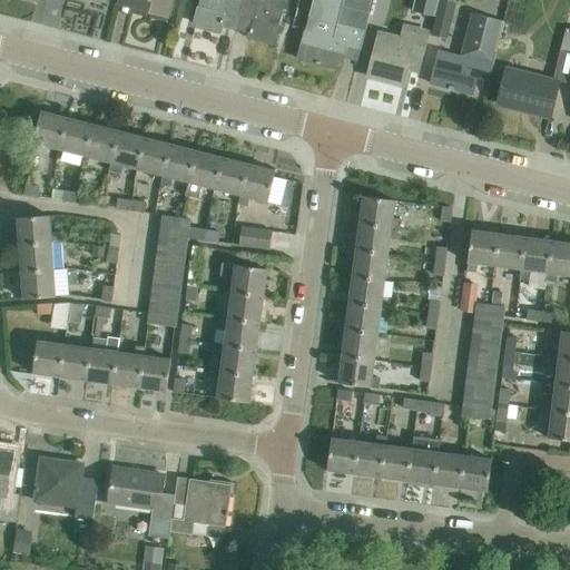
[(133,0),(130,8),(168,18),(172,0),(133,0)]
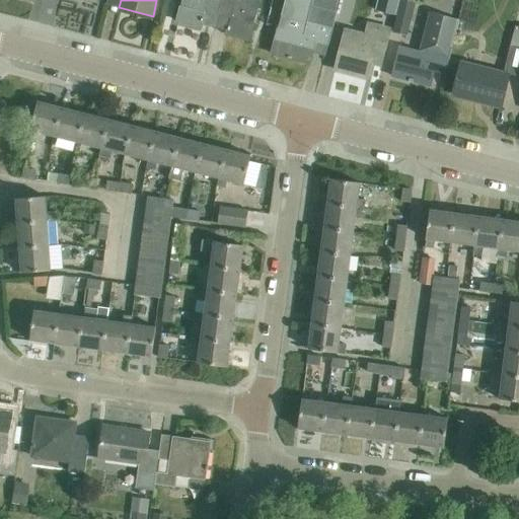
[(182,0),(177,22),(202,28),(203,24),(215,27),(221,0),(182,0)]
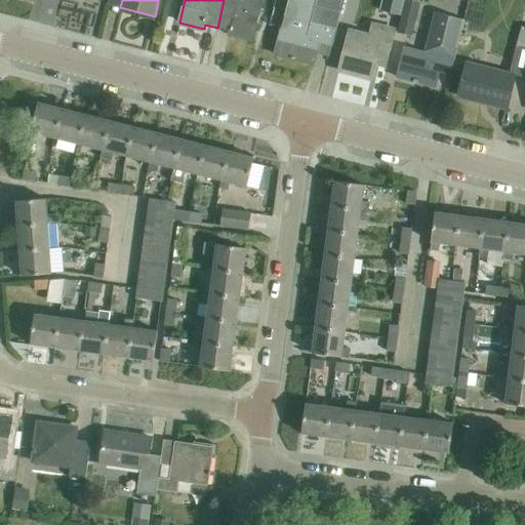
[(224,0),(217,28),(230,31),(229,35),(253,41),(264,0),(224,0)]
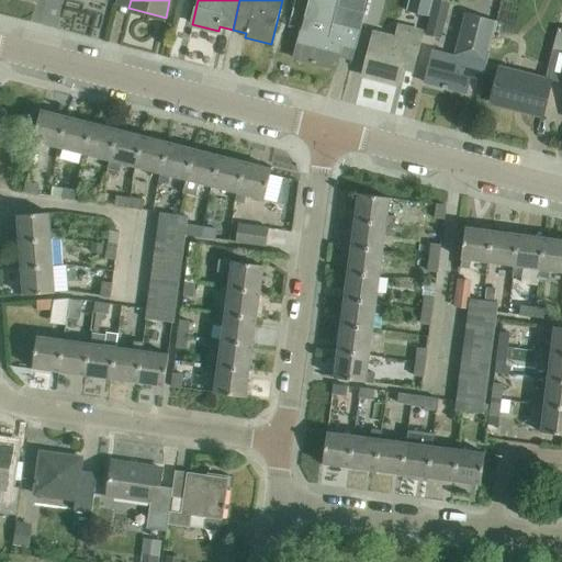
[(409,0),(407,10),(428,15),(431,0),(409,0)]
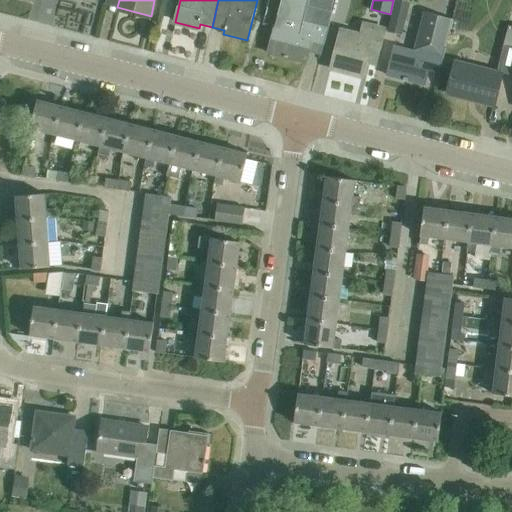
[(410,2),(402,0),(395,0),(387,32),(402,36),(410,2)]
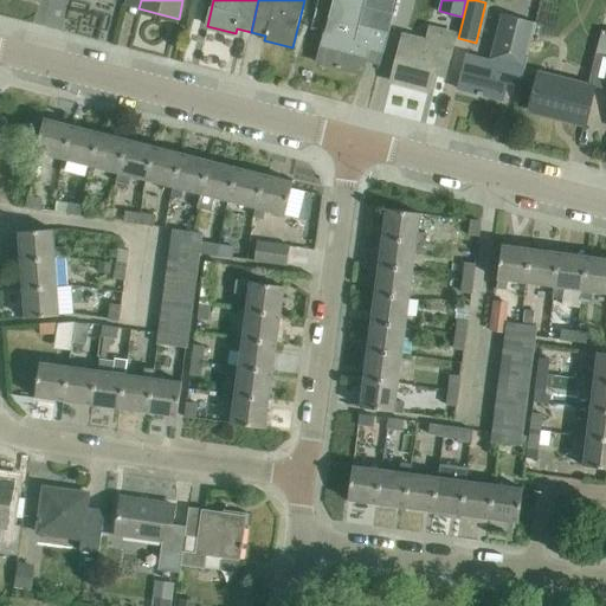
[(326,30),(317,63),(362,75),(365,62),(366,57),(380,60),(387,33),(389,34),(394,14),(363,6),(354,37),(326,30)]
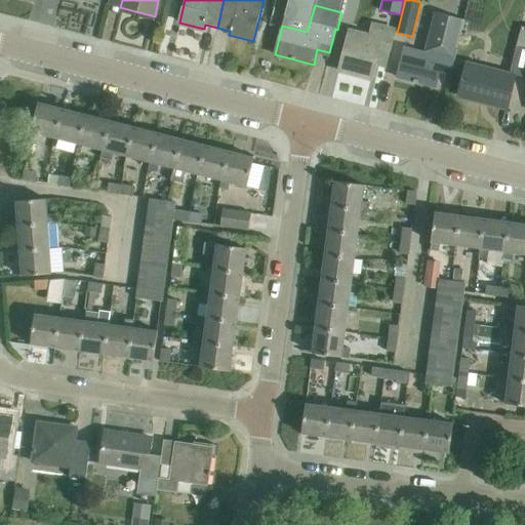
[(430,44),(427,54),(404,48),(397,77),(435,87),(439,72),(451,75),(465,19),(435,12),(427,44),(430,44)]
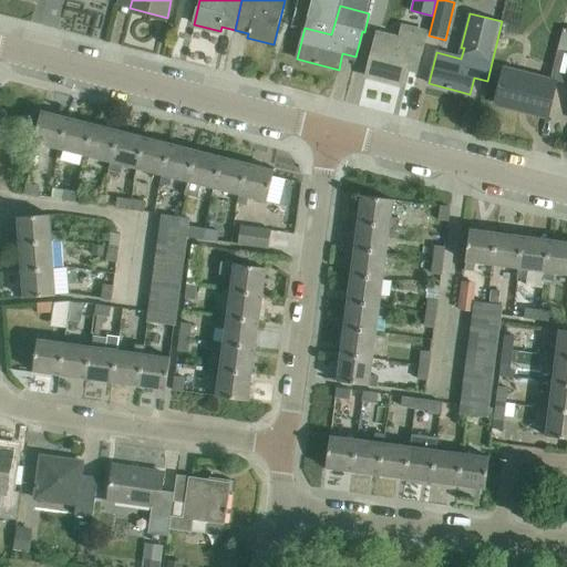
[(367,76),(401,85),(406,61),(420,64),(428,34),(401,27),(397,45),(375,40),(367,76)]
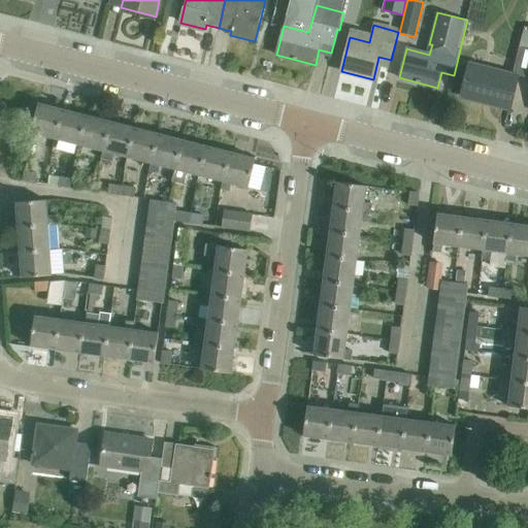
[(514,74),(527,77),(527,48),(520,47),(514,74)]
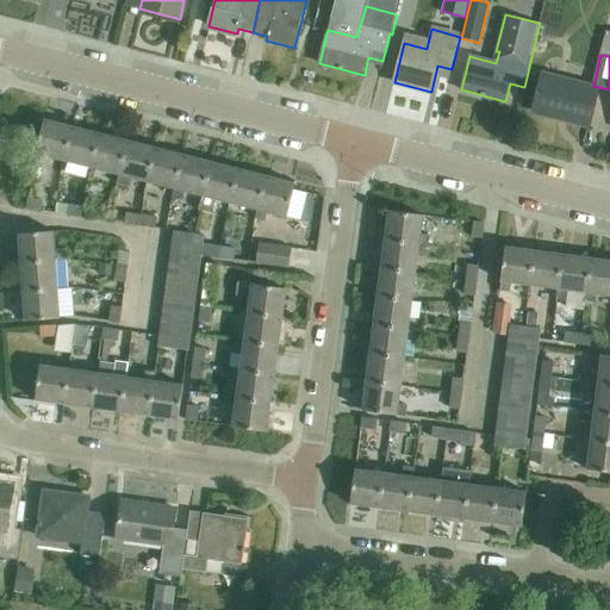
[(541,78),(534,109),(590,123),(597,92),(541,78)]
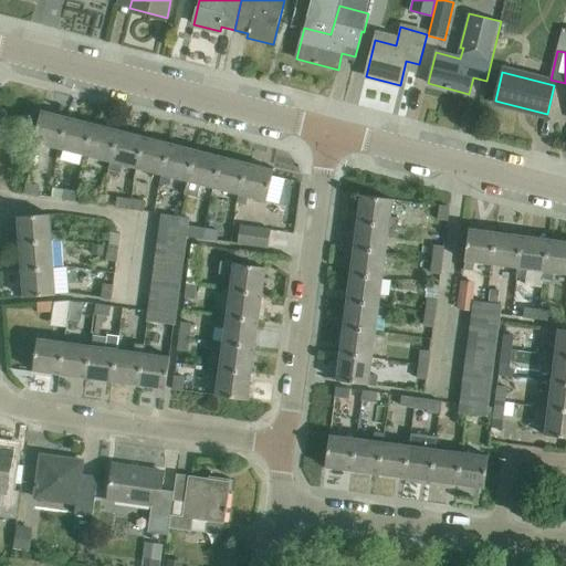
[(59,150),(67,117),(41,111),(32,144),(59,150)]
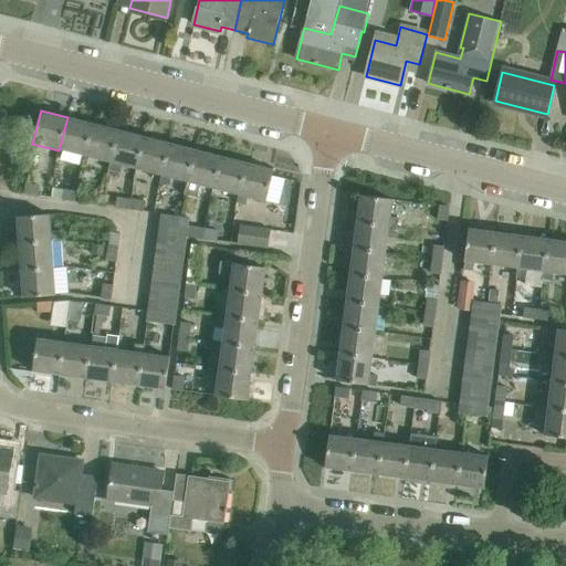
[(84,157),(93,124),(67,117),(59,150),(84,157)]
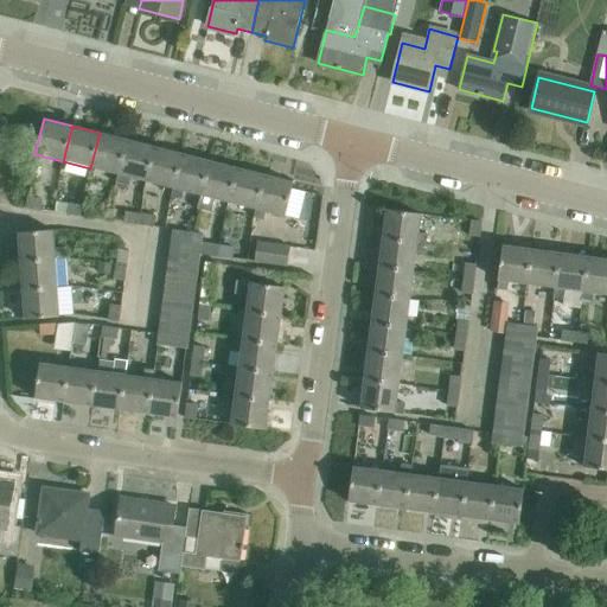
[(119,176),(127,140),(100,133),(90,168),(119,176)]
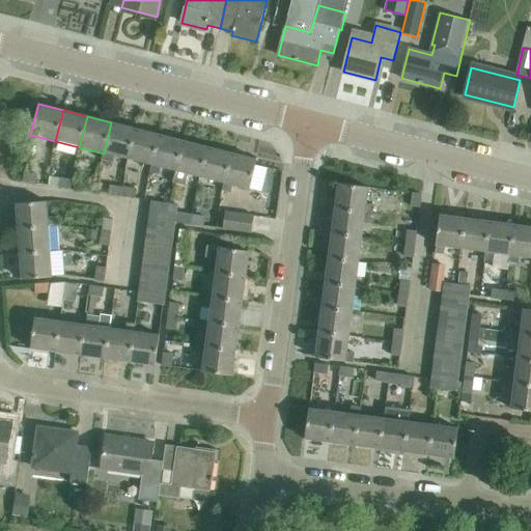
[(128,159),(135,129),(111,122),(104,154),(103,160),(114,162),(115,156),(128,159)]
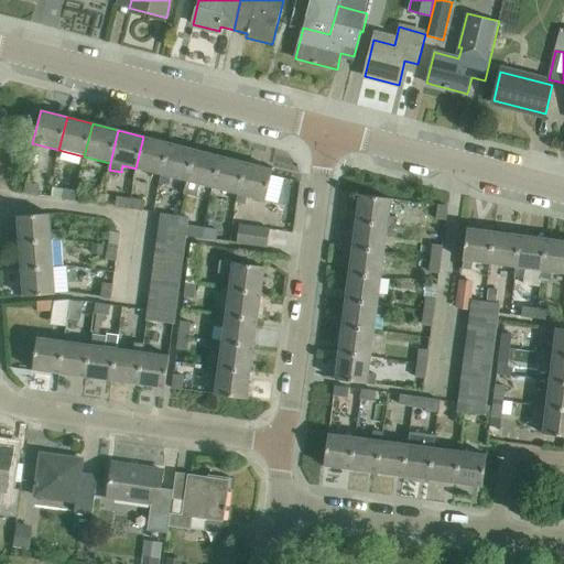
[(162,175),(170,143),(143,137),(136,169),(137,170),(134,176),(143,180),(145,172),(162,175)]
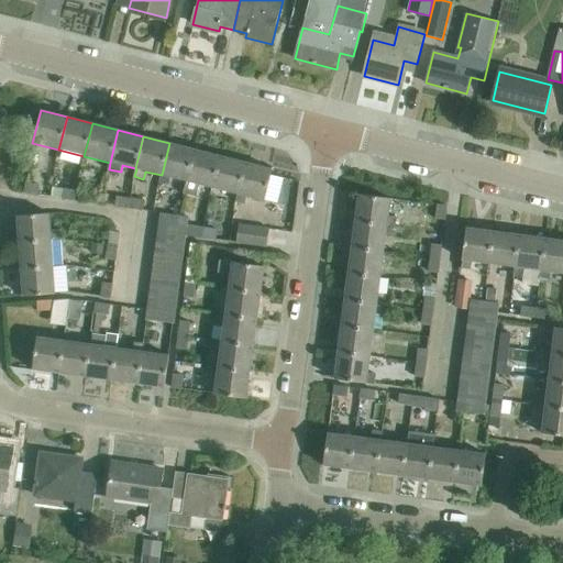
[(170,177),(186,181),(195,150),(169,143),(162,175),(159,181),(168,184),(170,177)]
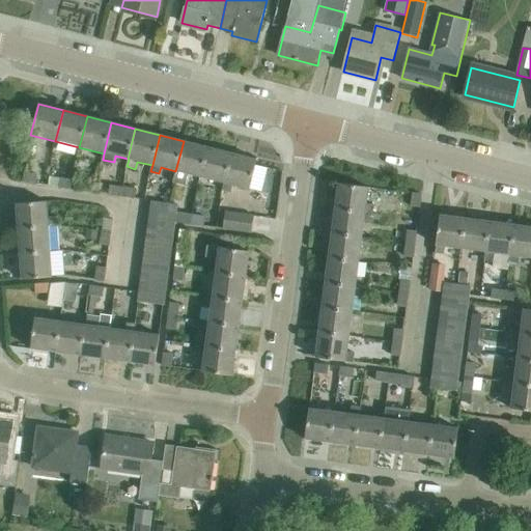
[(188,174),(200,177),(208,147),(184,141),(175,171),(176,171),(173,183),(186,185),(188,174)]
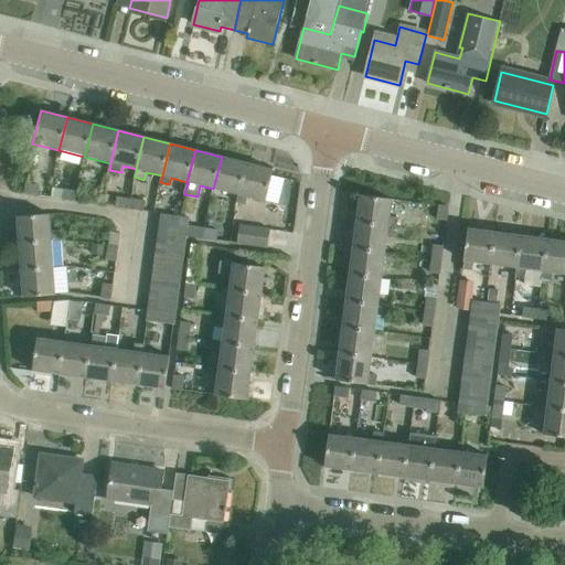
[(213,189),(238,195),(240,195),(247,162),(222,157),(213,189)]
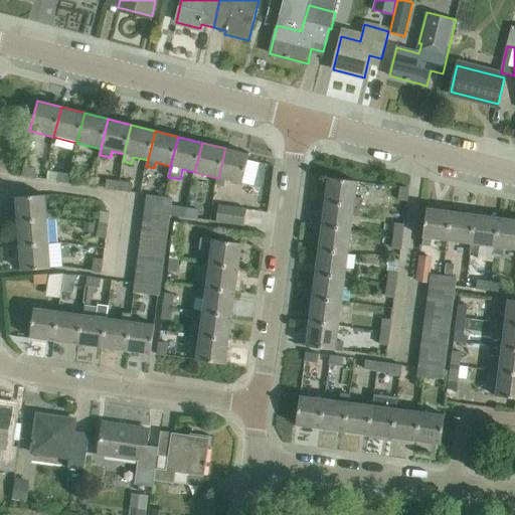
[(218,178),(217,178),(215,186),(223,188),(225,180),(241,184),(248,154),(225,148),(218,178)]
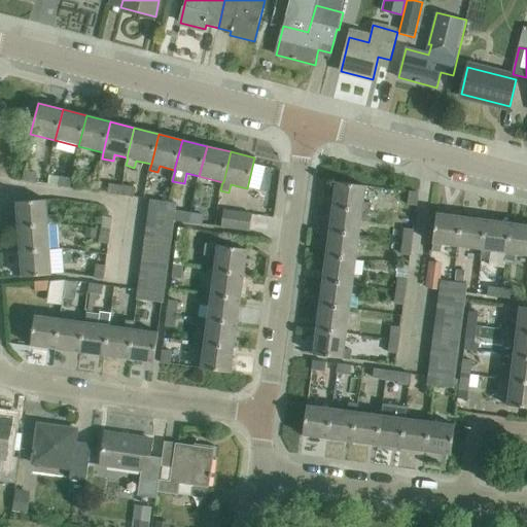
[(23,180),(36,182),(38,173),(25,171),(23,180)]
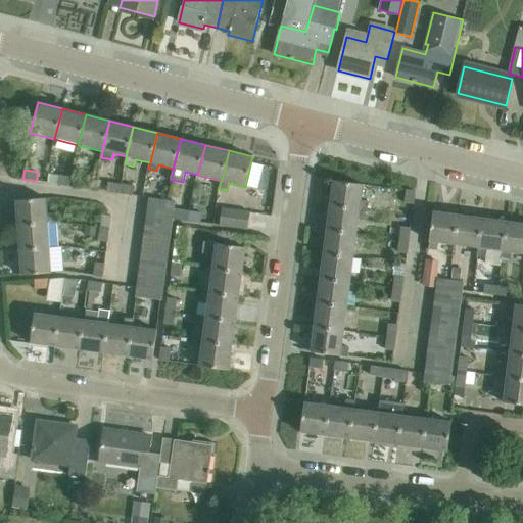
[(58,185),(72,187),(74,177),(60,175),(58,185)]
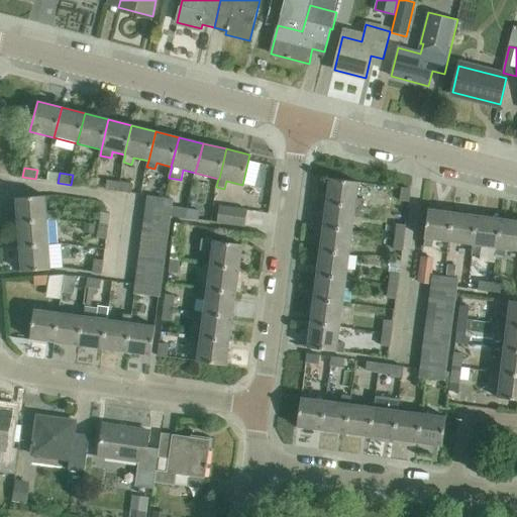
[(73,175),(71,185),(84,187),(86,177),(73,175)]
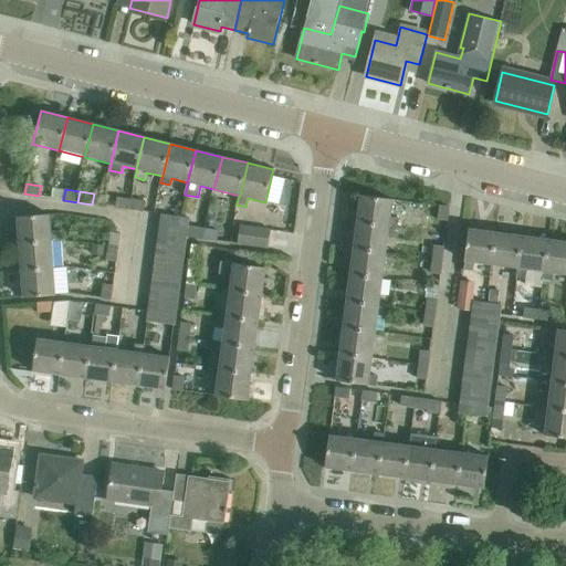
[(360,196),(357,223),(389,228),(389,227),(398,228),(399,218),(390,217),(392,200),(360,196)]
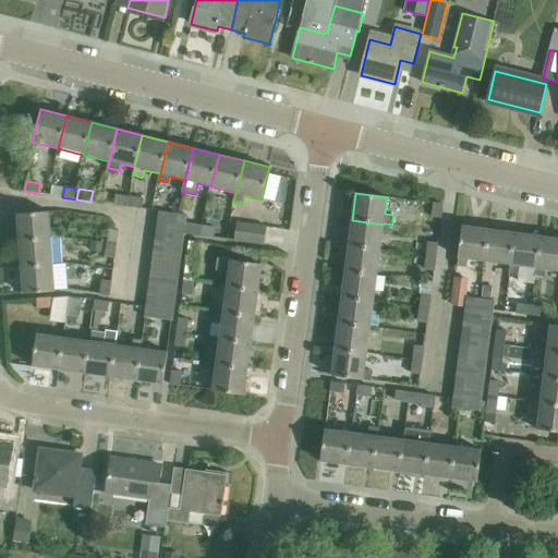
[(114,205),(128,206),(129,198),(129,196),(116,194),(114,205)]
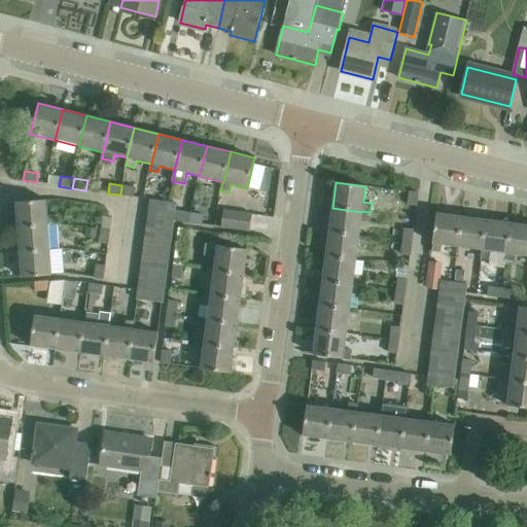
[(121,187),(120,195),(135,197),(136,187),(121,185),(121,187)]
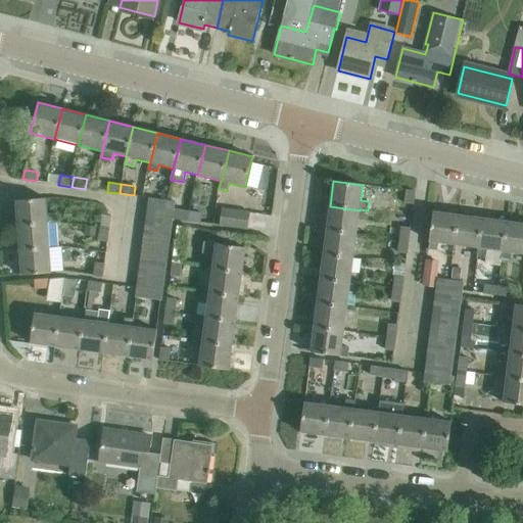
[(405,203),(415,204),(416,191),(407,190),(405,203)]
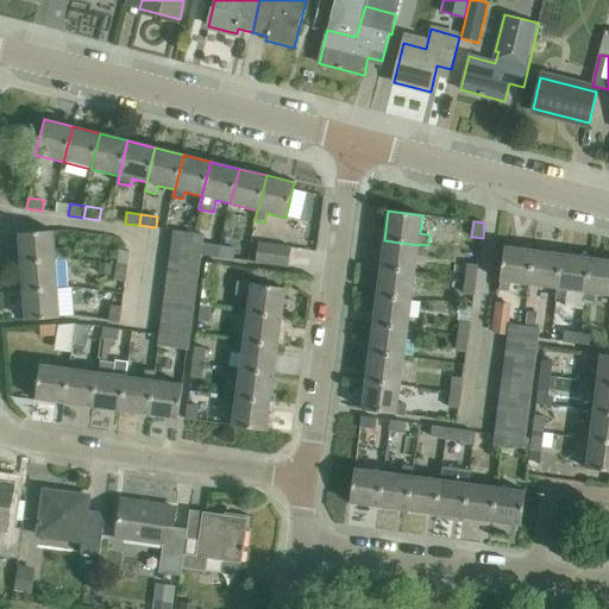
[(52,230),(17,232),(19,261),(55,258),(66,258),(66,249),(54,249),(52,230)]
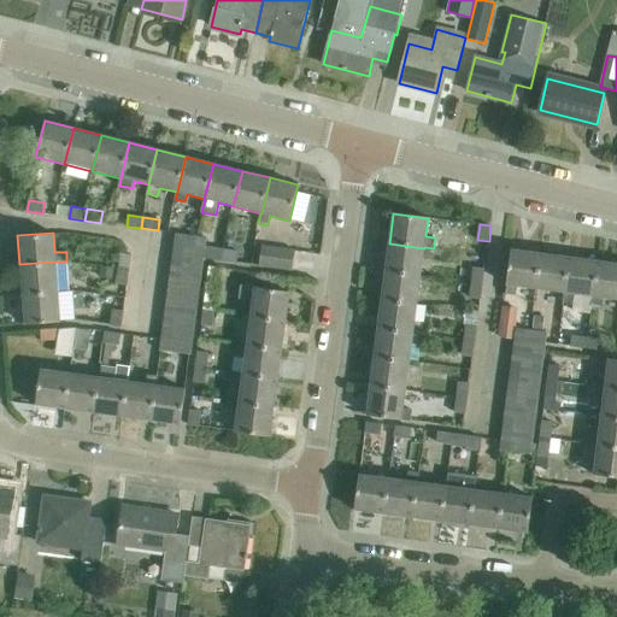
[(203,259),(204,250),(188,247),(189,238),(175,235),(171,256),(203,259)]
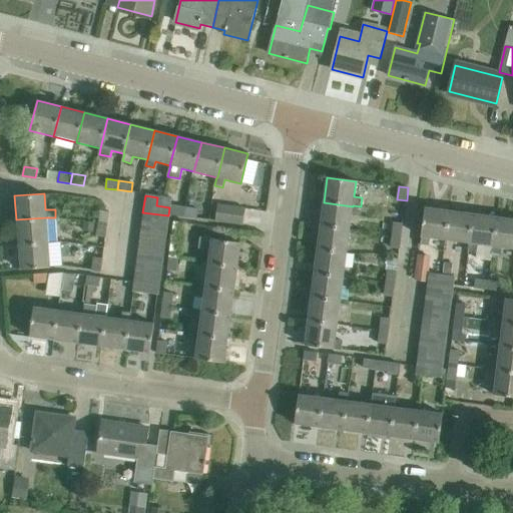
[(170,198),(157,197),(156,205),(169,207),(170,198)]
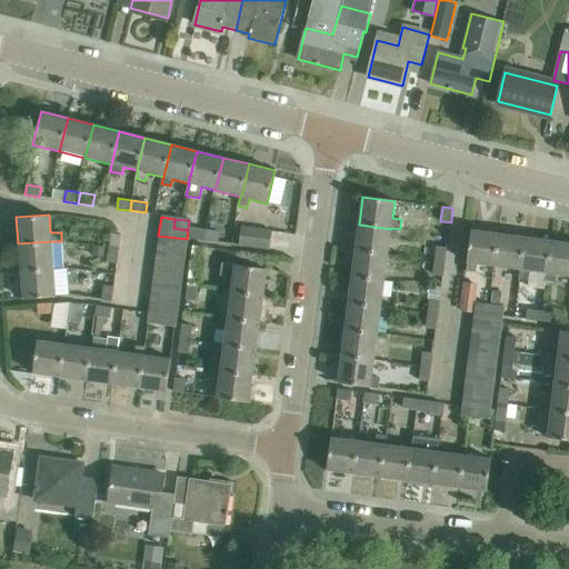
[(359,225),(356,251),(388,255),(391,229),(359,225)]
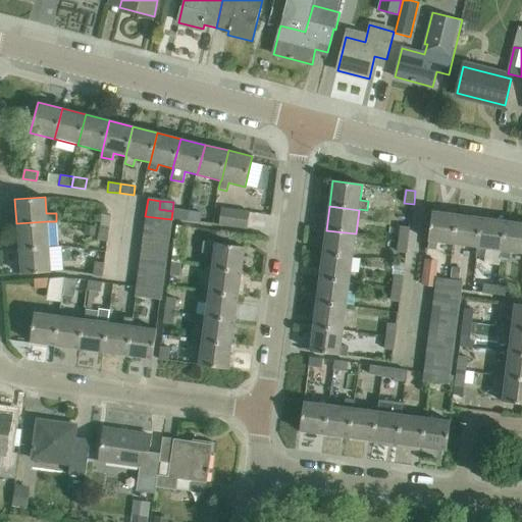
[(219,225),(247,229),(249,213),(221,209),(219,225)]
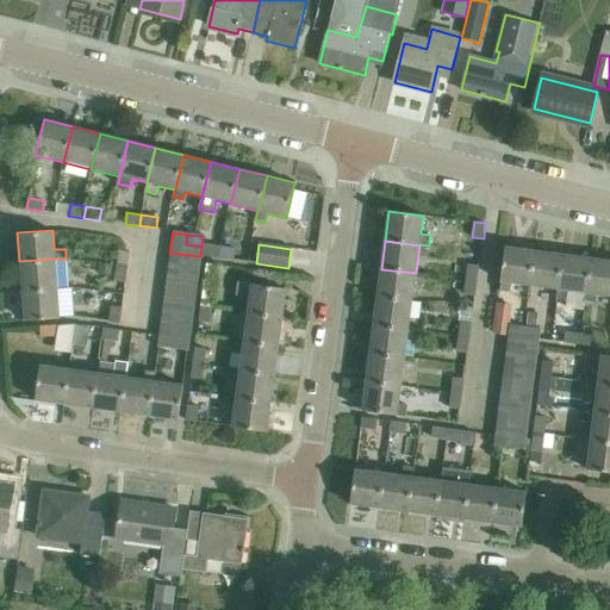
[(511,284),(530,286),(534,251),(505,248),(499,291),(511,292),(511,284)]
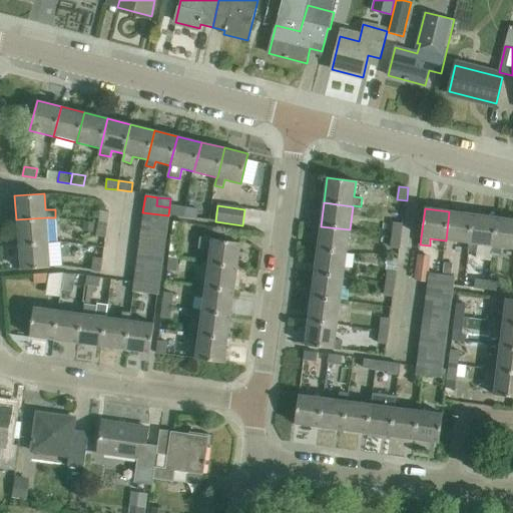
[(100,211),(98,224),(107,225),(109,212),(100,211)]
